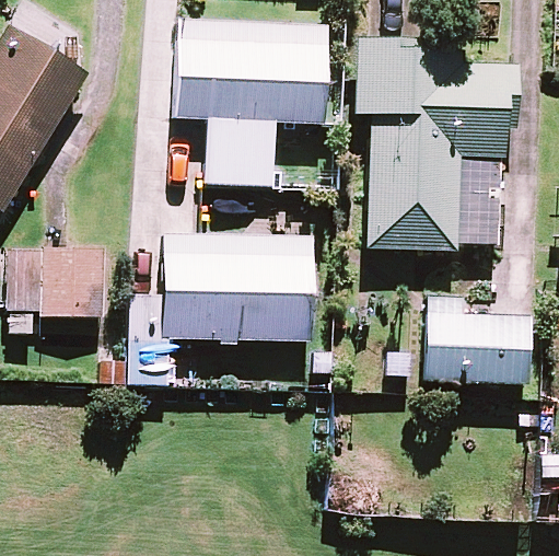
[(327,27),(181,22),(176,116),(208,118),(206,183),(274,186),(276,120),(323,123),(327,27)]
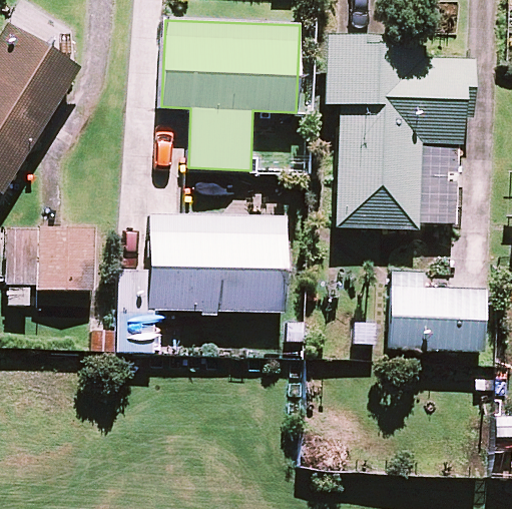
[(79,70),(7,26),(0,36),(0,191),(4,193),(79,70)]
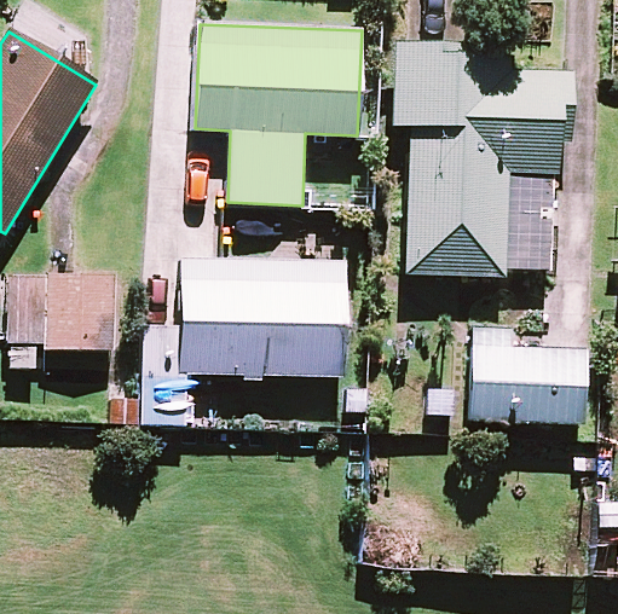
[(495,53),(397,47),(392,127),(415,128),(406,270),(506,276),(507,262),(550,265),(562,70),(495,67),(495,53)]
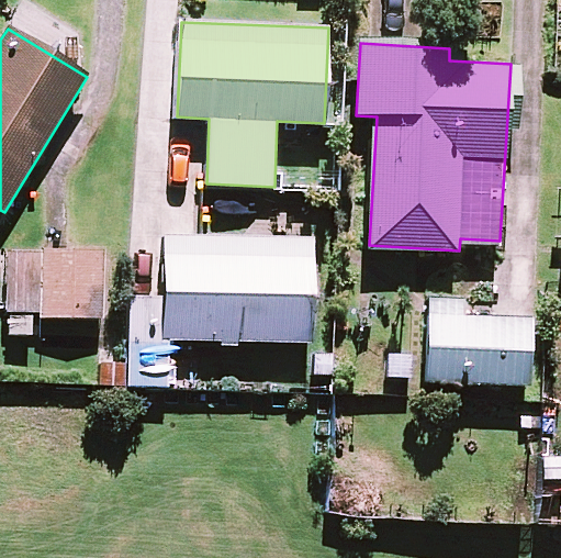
[(309,344),(312,242),(167,236),(163,338),(309,344)]
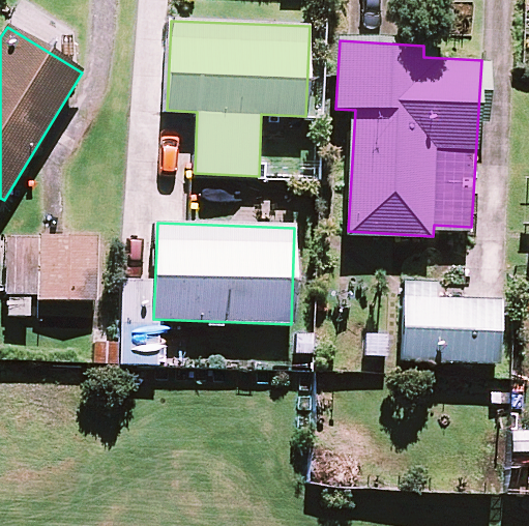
[(96,302),(98,239),(8,236),(5,316),(29,317),(30,299),(96,302)]
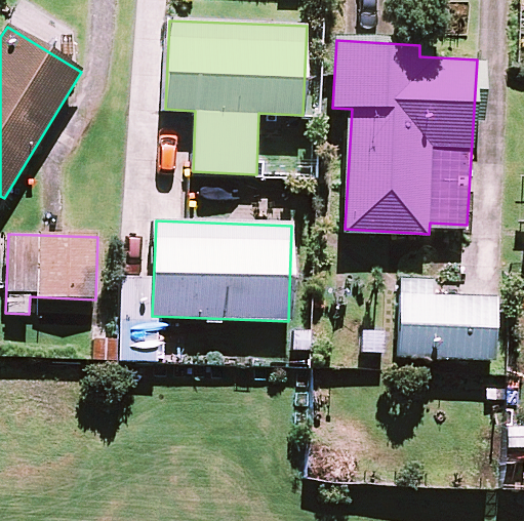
[(453,282),(400,281),(398,355),(494,357),(496,296),(453,295),(453,282)]
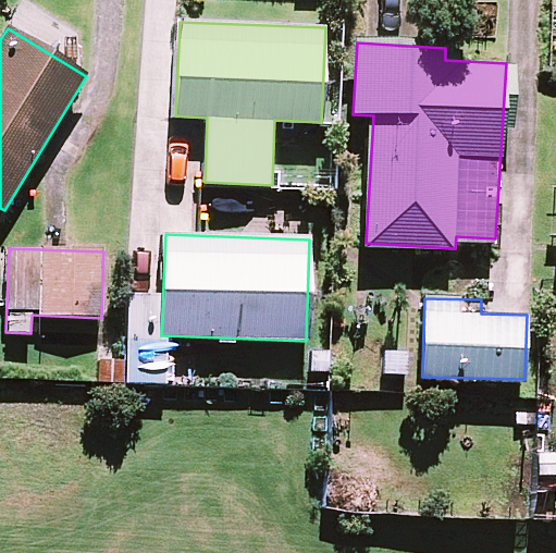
[(163,393),(168,346),(133,343),(128,390),(163,393)]
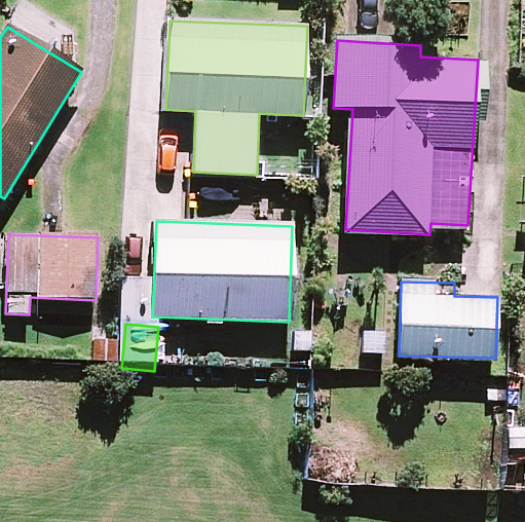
All buildings are outlined.
